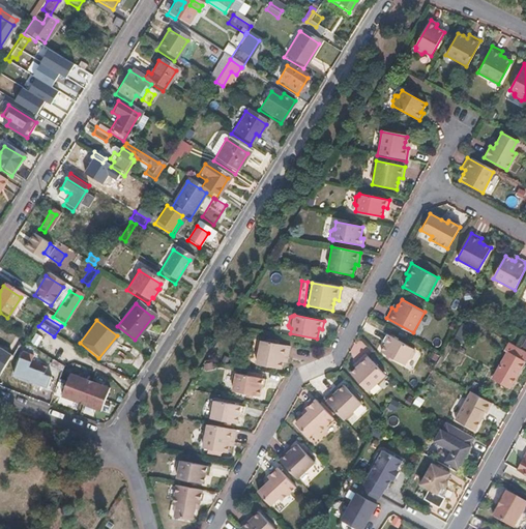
[(382,342),(385,344),(380,352),(404,365),(407,359),(408,359),(412,358),(414,354),(412,351),(412,350),(412,349),(386,334),(382,342)]
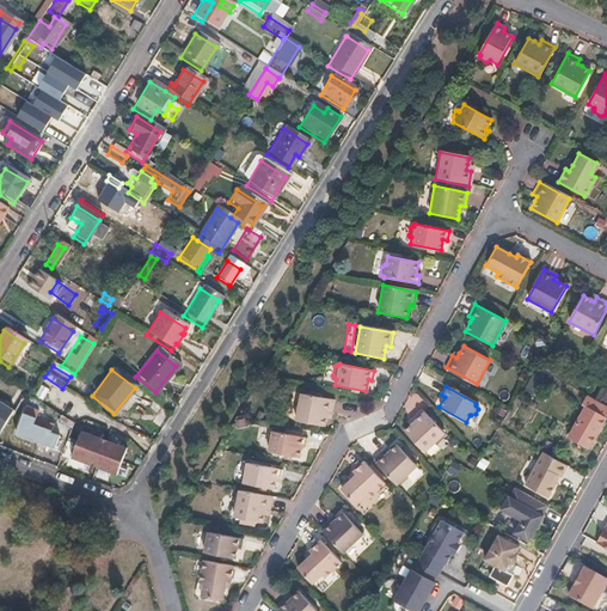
[(333,398),(300,392),(295,420),(325,426),(326,417),(327,411),(331,413),(333,398)]
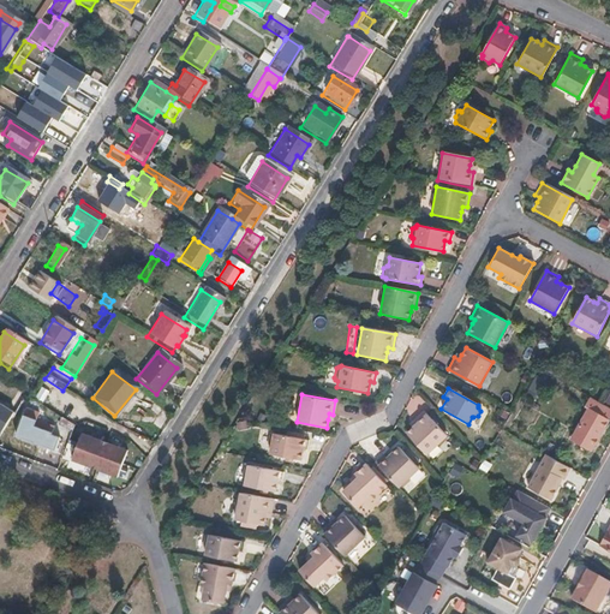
[(584,411),(587,413),(570,443),(579,449),(581,445),(592,451),(609,419),(609,411),(590,400),(584,411)]
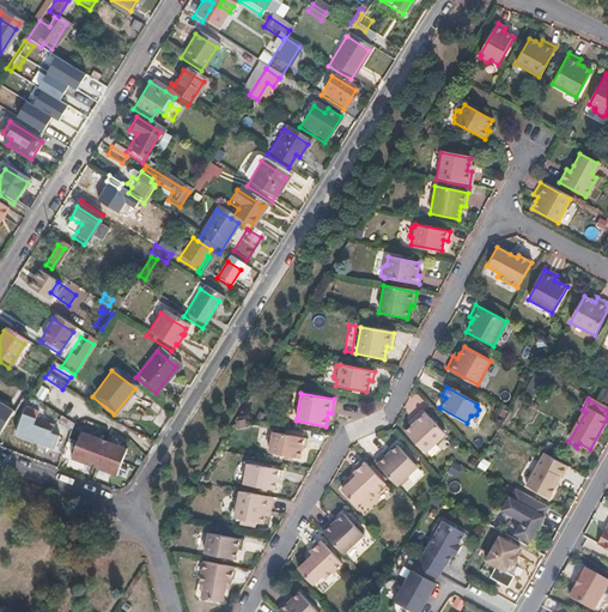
[(411,426),(405,432),(424,453),(444,435),(421,410),(412,419),(415,423),(411,426)]
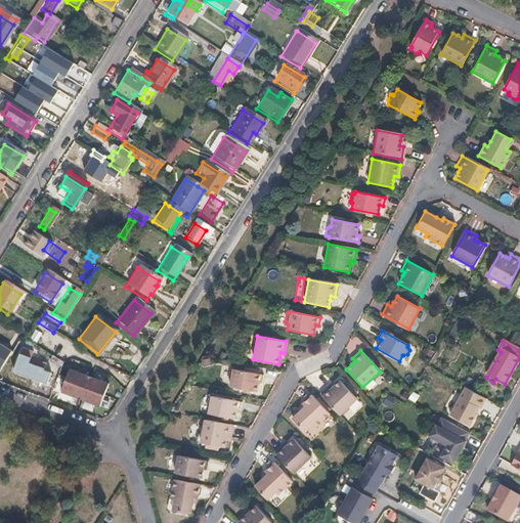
[(27,361),(25,360),(17,357),(10,376),(35,386),(39,375),(26,371),(27,366),(25,366),(27,361)]
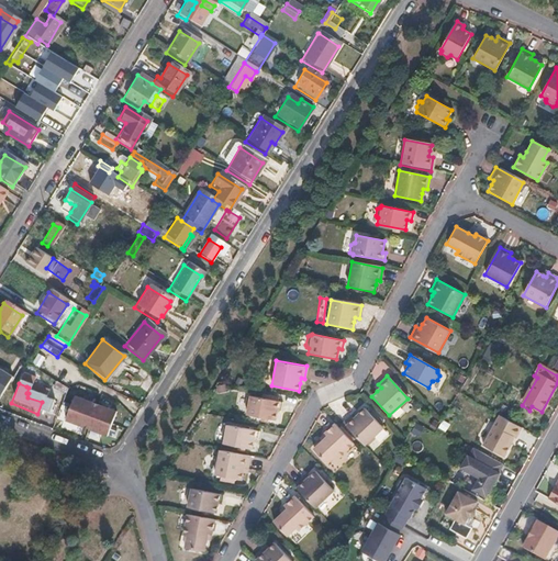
[(63,414),(107,429),(114,407),(71,392),(63,414)]
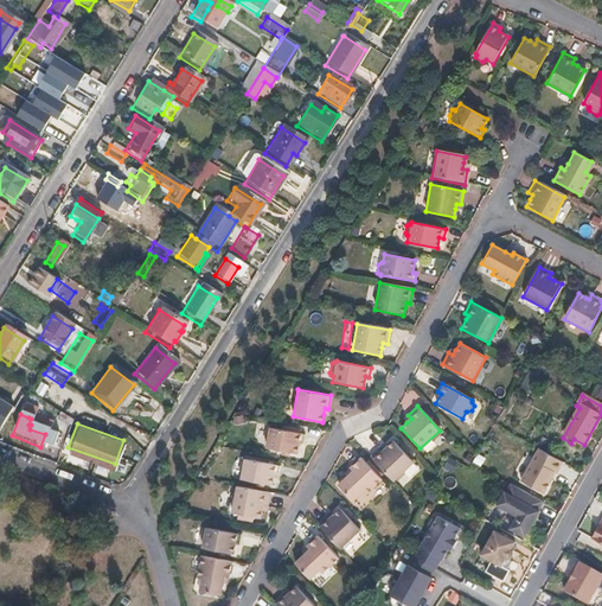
[(264,438),(267,441),(268,441),(267,448),(298,454),(300,442),(302,444),(305,434),(270,427),(270,428),(269,428),(266,431),(264,438)]
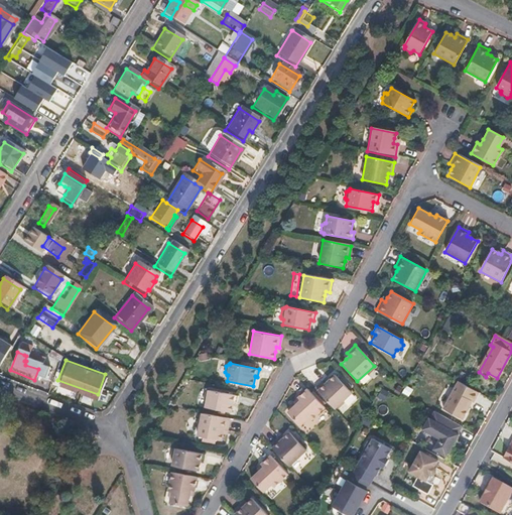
[(488,373),(486,377),(495,382),(497,378),(488,373)]
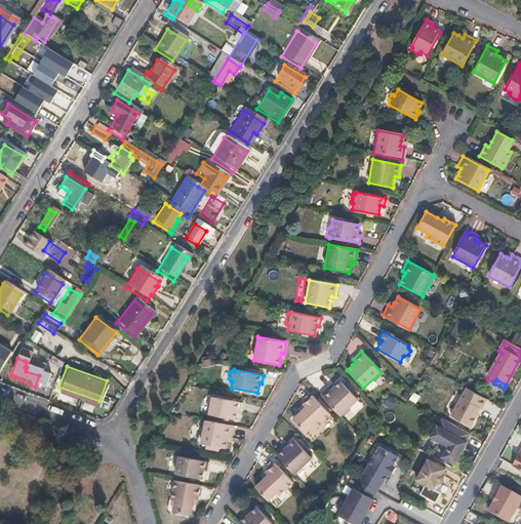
[(330,386),(320,394),(341,415),(357,399),(341,381),(335,386),(332,389),(330,386)]
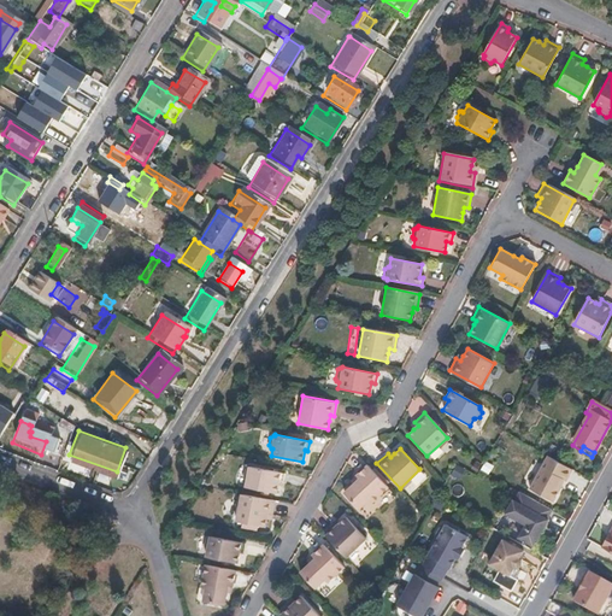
[(548,459),(530,491),(553,503),(560,490),(560,487),(563,481),(566,484),(572,473),(548,459)]
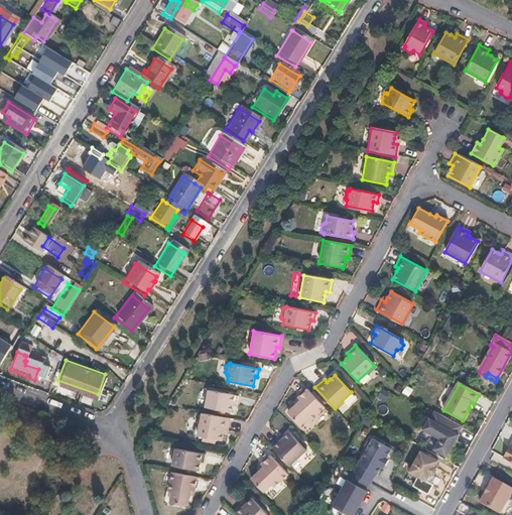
[(300,401),(295,405),(288,412),(301,425),(308,418),(311,420),(325,407),(307,388),(297,398),(300,401)]
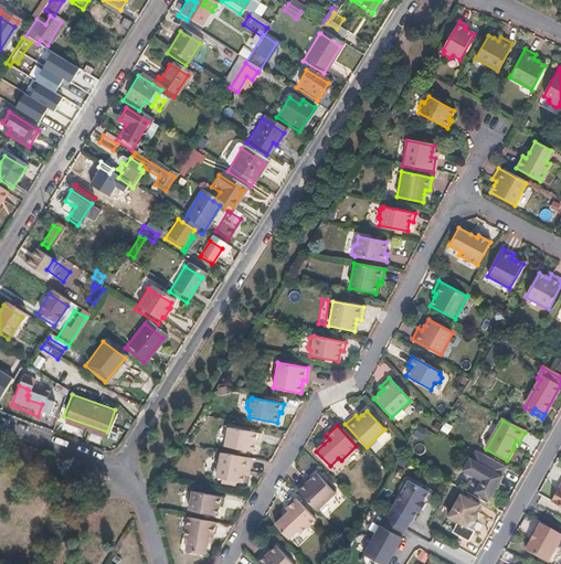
[(226,428),(223,431),(222,438),(223,442),(224,442),(223,447),(249,453),(252,442),(255,443),(257,434),(228,427),(228,428),(226,428)]
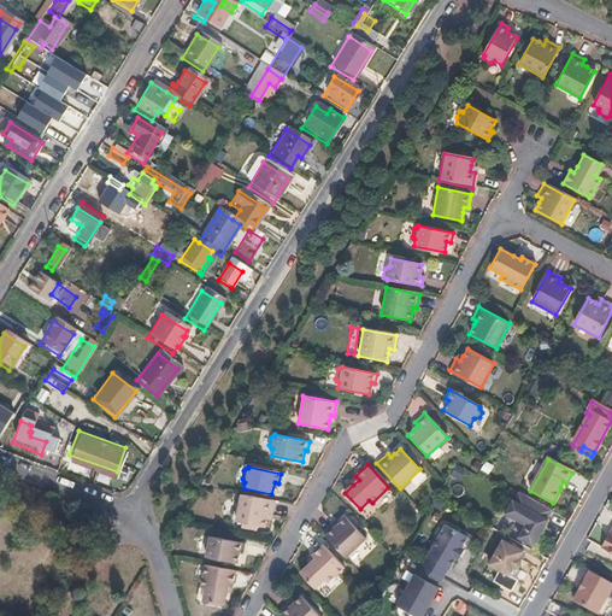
[(519,538),(535,546),(549,520),(548,518),(553,510),(521,492),(516,500),(515,500),(507,514),(527,524),(519,538)]
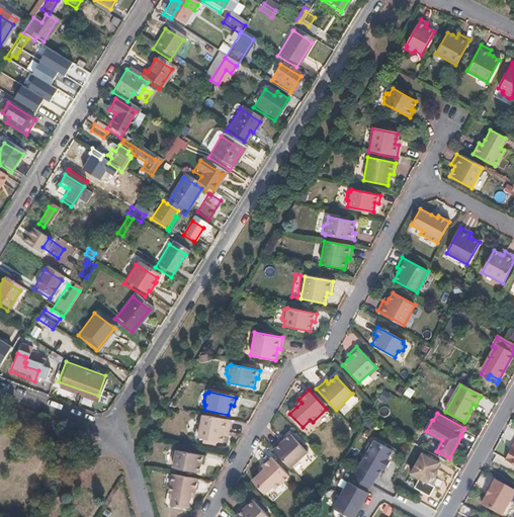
[(231,421),(202,415),(196,439),(221,444),(223,437),(224,432),(229,433),(231,421)]
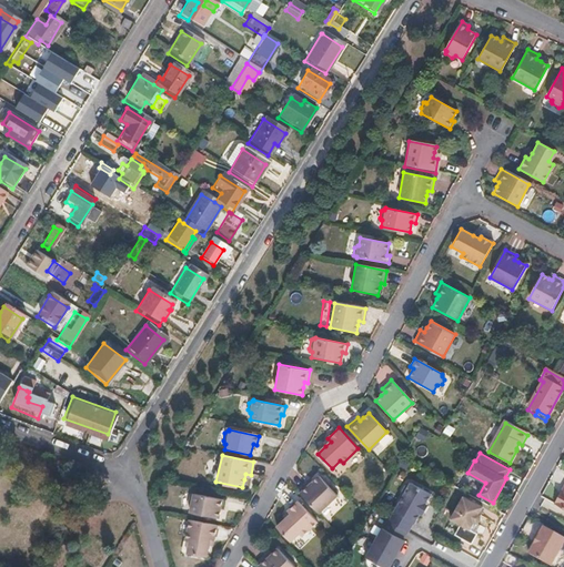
[(306,482),(296,490),(319,513),(338,495),(319,475),(313,482),(309,485),(306,482)]
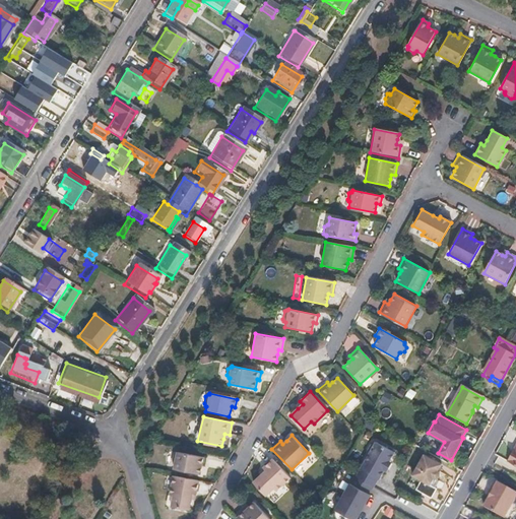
[(370,449),(371,453),(358,475),(375,485),(380,477),(381,477),(386,469),(388,471),(393,462),(391,460),(396,452),(378,442),(377,443),(373,444),(370,449)]
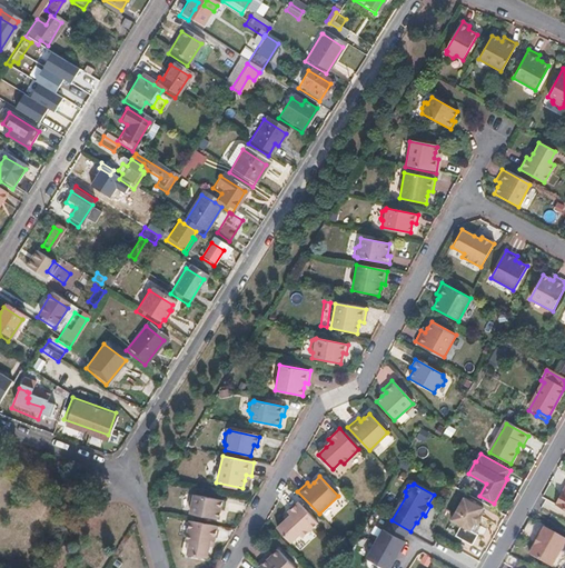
[(564,488),(554,508),(559,511),(564,514),(564,488)]
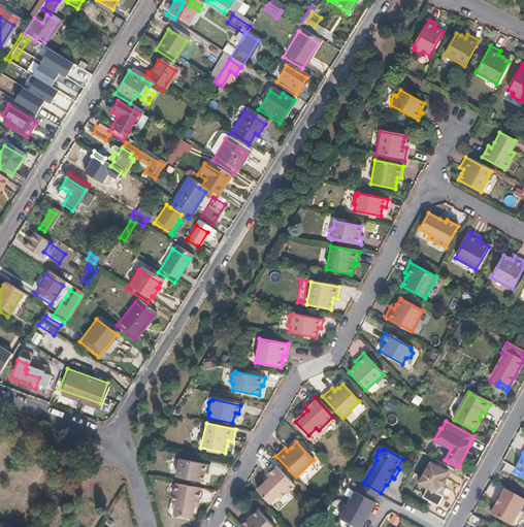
[(174,469),(175,471),(176,472),(175,478),(203,483),(205,473),(208,474),(210,466),(179,459),(179,460),(178,460),(175,462),(174,469)]
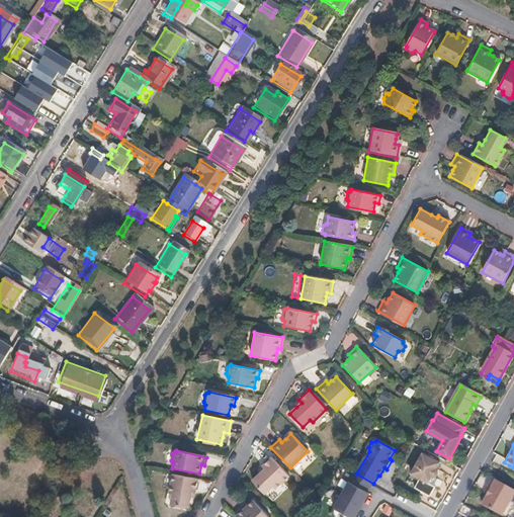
[(439,464),(440,462),(424,452),(412,472),(421,478),(416,487),(431,495),(436,486),(434,485),(429,482),(431,479),(433,476),(434,476),(435,476),(436,476),(437,476),(438,475),(438,474),(439,474),(439,472),(439,471),(439,470),(438,470),(438,469),(437,468),(439,464)]
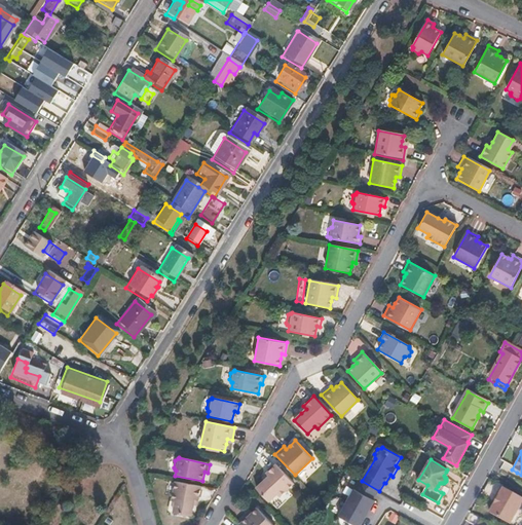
[(269,475),(264,479),(256,487),(268,501),(277,493),(280,496),(293,484),(275,464),(266,472),(269,475)]
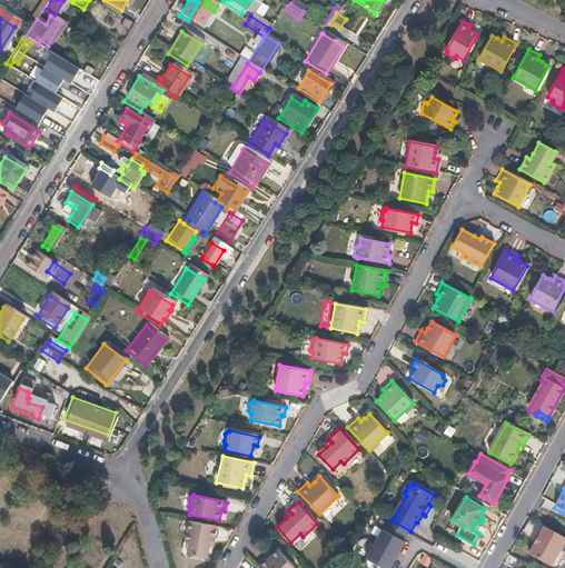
[(406,539),(410,531),(389,520),(365,564),(373,567),(389,567),(393,567),(408,540),(406,539)]
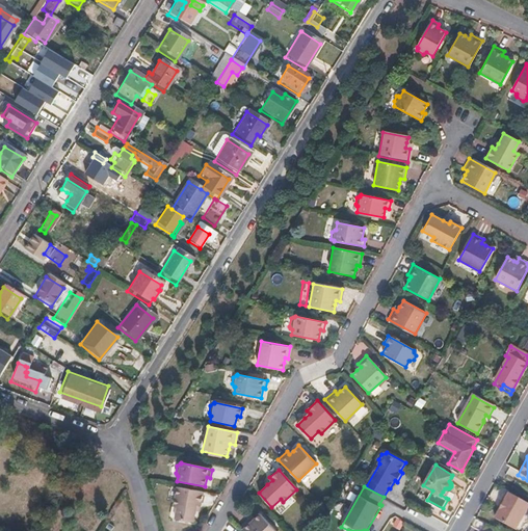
[(203,493),(177,487),(173,508),(177,509),(175,520),(192,524),(194,513),(196,506),(201,507),(203,493)]
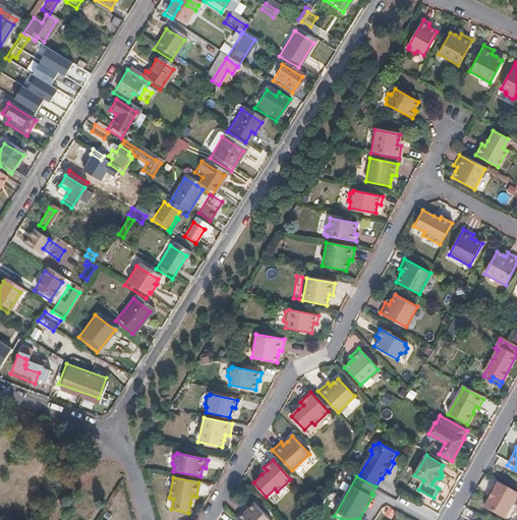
[(434,481),(432,484),(437,487),(441,481),(438,478),(437,478),(436,478),(434,481)]
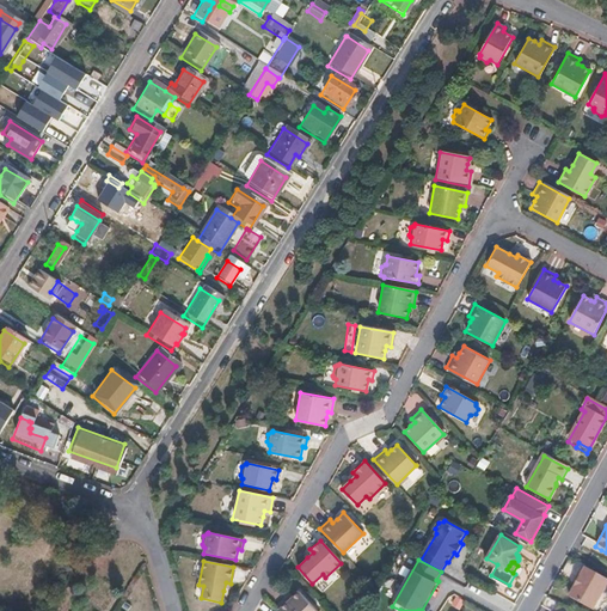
[(582,581),(577,590),(570,602),(587,610),(594,610),(606,587),(606,584),(582,570),(577,579),(582,581)]
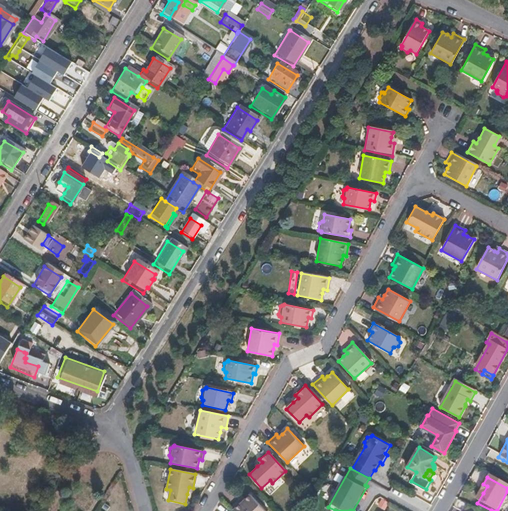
[(238,499),(230,507),(233,510),(266,510),(250,494),(244,499),(241,502),(238,499)]
